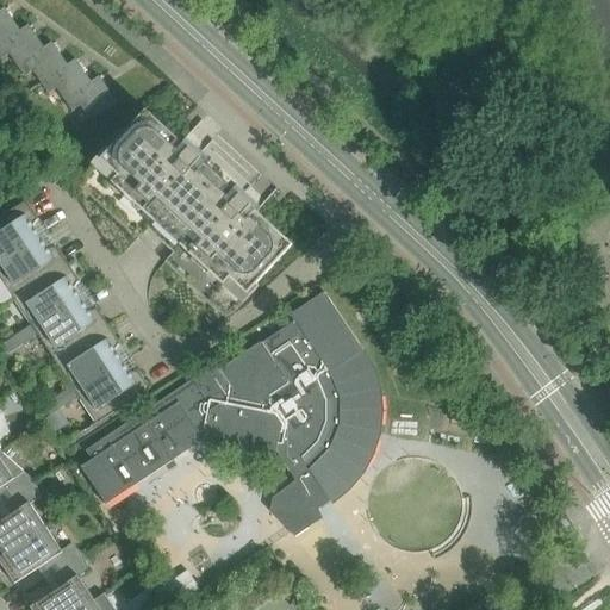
[(0,12),(0,44),(20,32),(5,10),(0,12)]
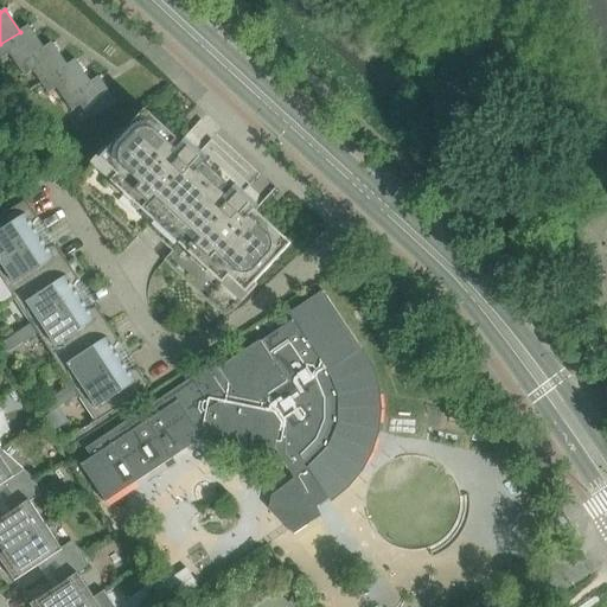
[(20,32),(0,44),(0,58),(1,61),(10,55),(17,66),(44,49),(29,26),(20,32)]
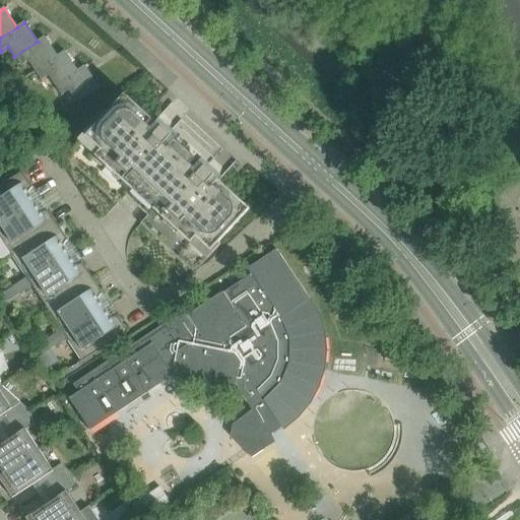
[(38,42),(14,57),(21,66),(28,61),(35,71),(57,56),(44,37),(38,42)]
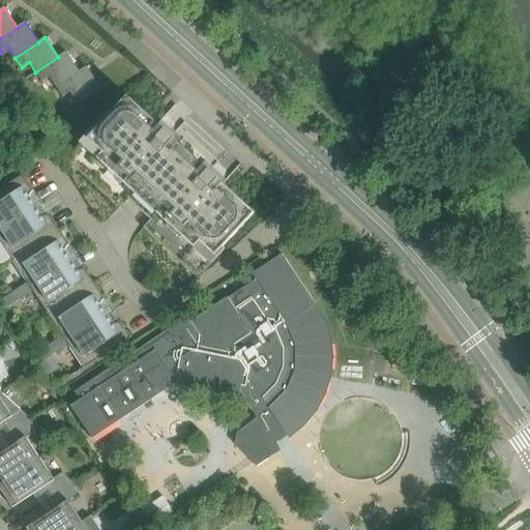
[(65,53),(58,57),(35,72),(41,82),(49,78),(56,87),(79,72),(65,53)]
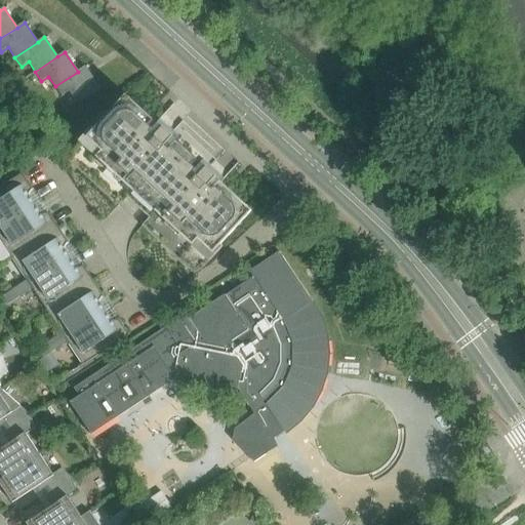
[(78,72),(55,86),(62,96),(69,91),(77,103),(99,87),(85,67),(78,72)]
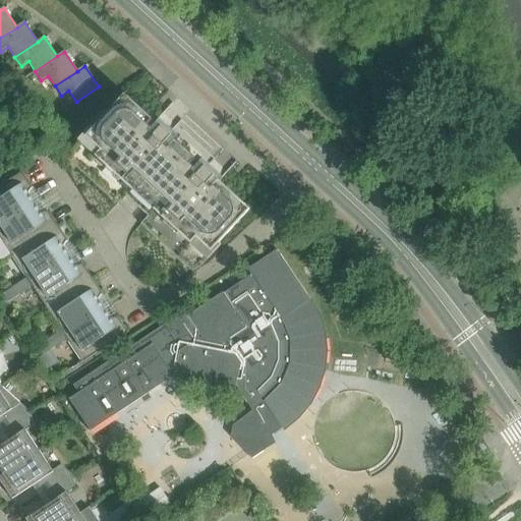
[(148,132),(156,124),(155,123),(124,95),(94,127),(92,125),(65,155),(119,205),(132,190),(153,210),(140,224),(192,272),(201,267),(221,245),(219,243),(249,210),(218,181),(217,180),(210,189),(206,185),(214,176),(204,167),(195,176),(191,173),(199,164),(197,163),(175,141),(174,140),(166,150),(162,146),(171,136),(161,127),(152,136),(148,132)]
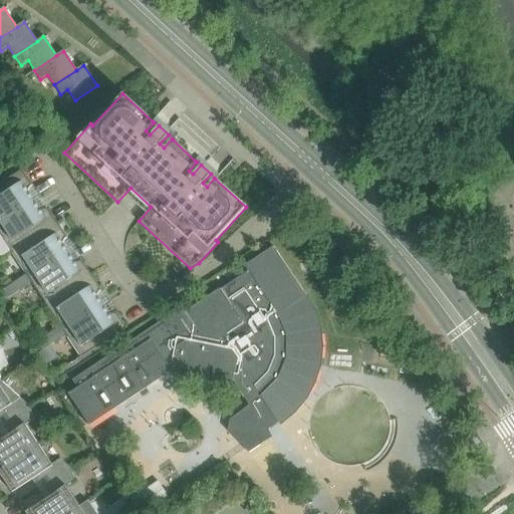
[(22,170),(0,184),(0,222),(33,201),(27,191),(31,186),(32,185),(22,170)]
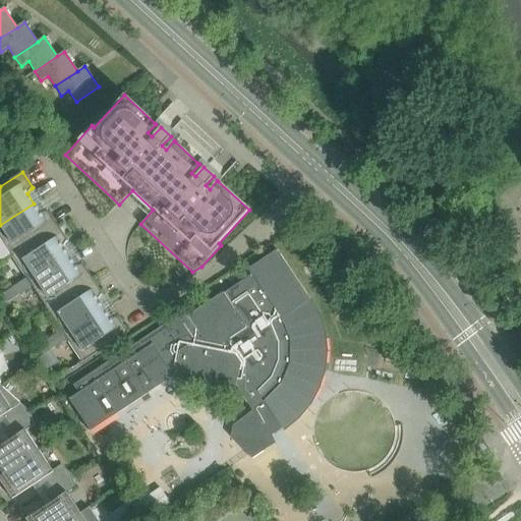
[(34,204),(0,225),(0,238),(11,256),(57,226),(48,211),(47,212),(41,213),(34,204)]
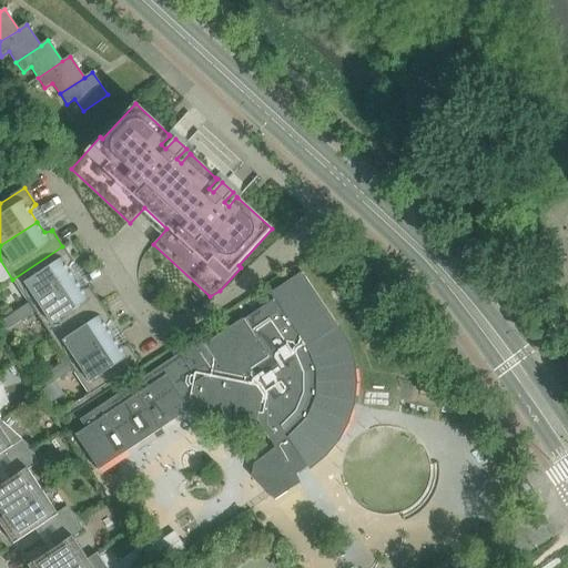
[(72,263),(73,262),(62,246),(12,280),(29,304),(16,312),(21,321),(34,313),(32,308),(75,280),(68,269),(72,263)]
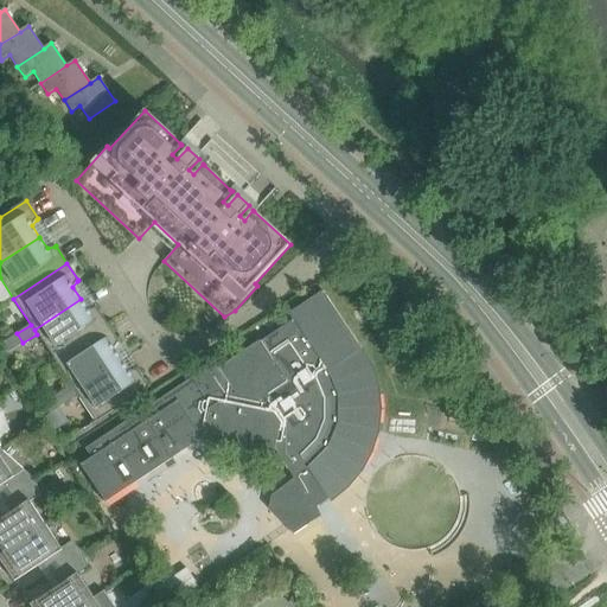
[(288,314),(293,320),(261,342),(260,340),(219,368),(216,363),(159,401),(85,449),(91,459),(82,465),(82,464),(81,465),(106,503),(107,503),(106,500),(134,483),(135,484),(136,483),(134,479),(163,461),(160,458),(168,453),(172,459),(173,458),(172,457),(200,438),(202,440),(203,439),(202,438),(204,435),(209,443),(266,455),(274,451),(288,471),(295,466),(300,474),(298,475),(298,477),(272,496),(269,509),(293,535),(321,517),(314,503),(326,496),(330,502),(346,487),(360,471),(370,452),(377,432),(379,410),(377,389),(371,368),(360,349),(323,292),(288,314)]
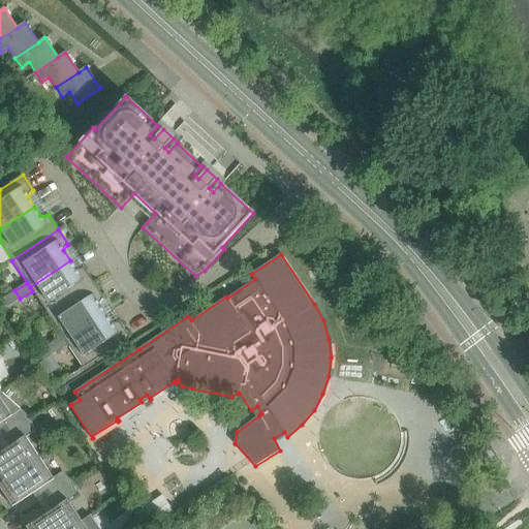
[(70,260),(30,287),(32,291),(48,314),(94,283),(84,268),(83,269),(76,270),(70,260)]
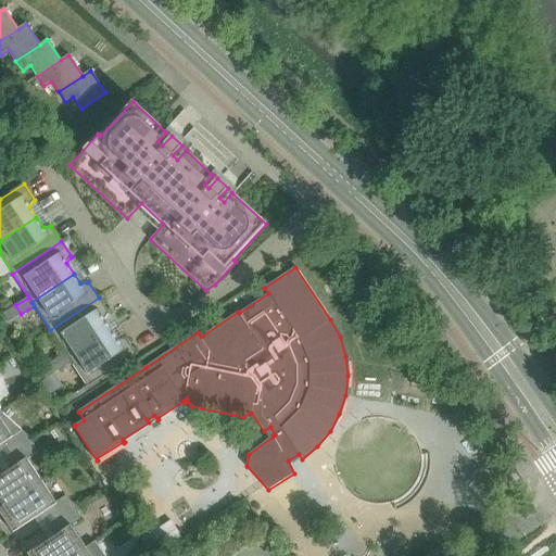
[(111,330),(104,319),(108,314),(110,314),(99,298),(50,330),(65,354),(53,363),(59,371),(72,363),(68,358),(111,330)]
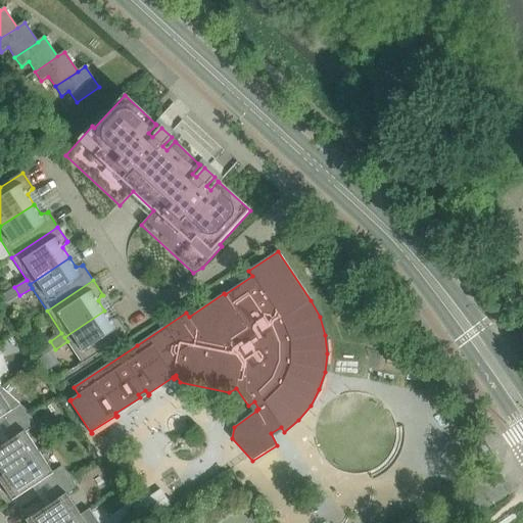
[(14,287),(2,295),(8,303),(19,295),(14,287)]
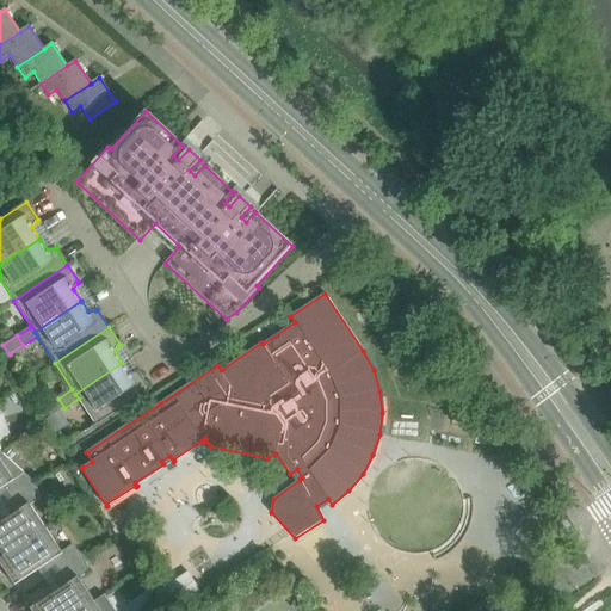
[(122,363),(75,394),(79,399),(97,425),(150,390),(139,371),(137,372),(130,375),(122,363)]
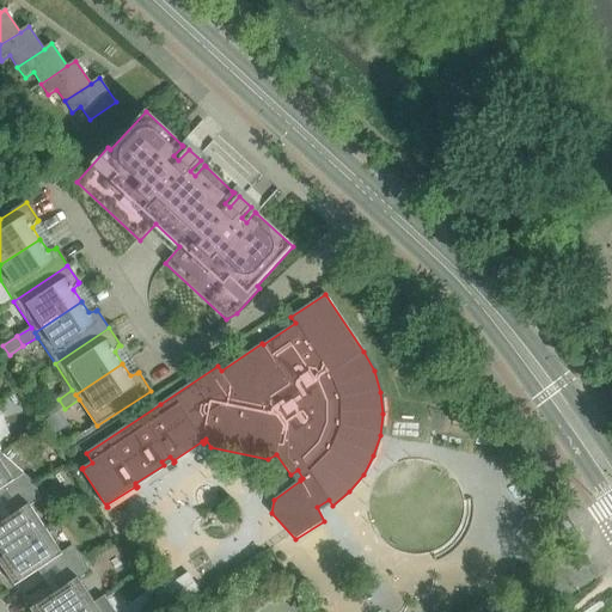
[(44,408),(50,417),(65,409),(59,399),(44,408)]
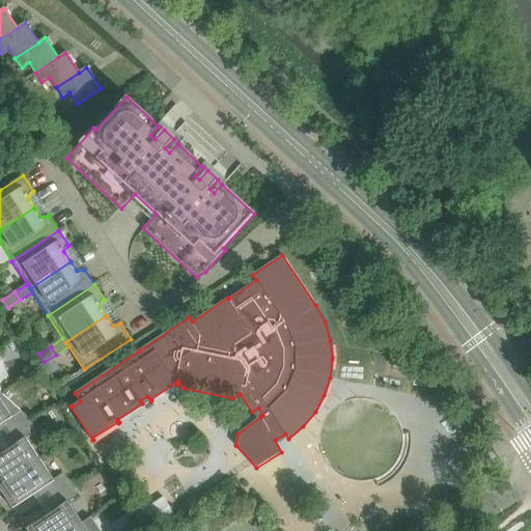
[(0,399),(0,435),(2,439),(30,420),(21,412),(20,411),(11,417),(0,399)]
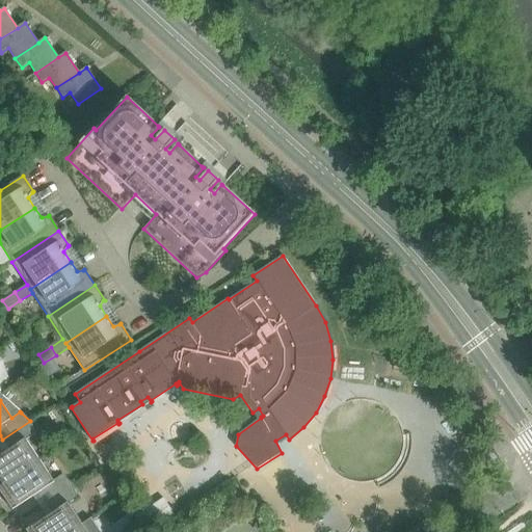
[(2,440),(9,450),(0,455),(0,486),(40,460),(26,441),(35,434),(34,433),(30,421),(2,440)]
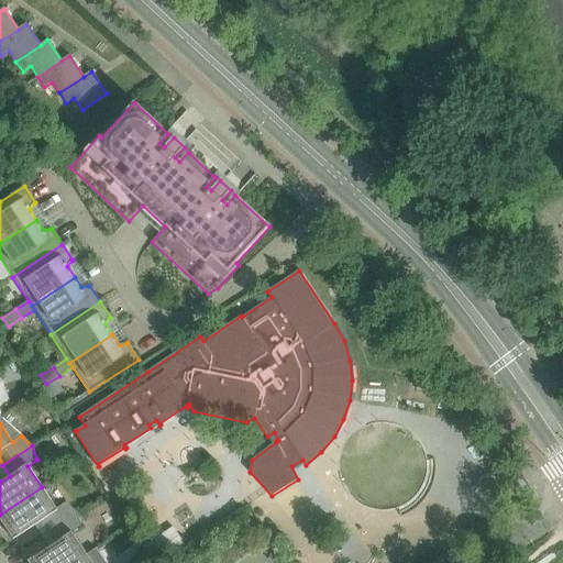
[(42,487),(0,515),(0,519),(13,540),(40,522),(47,532),(77,514),(67,504),(66,503),(56,509),(42,487)]
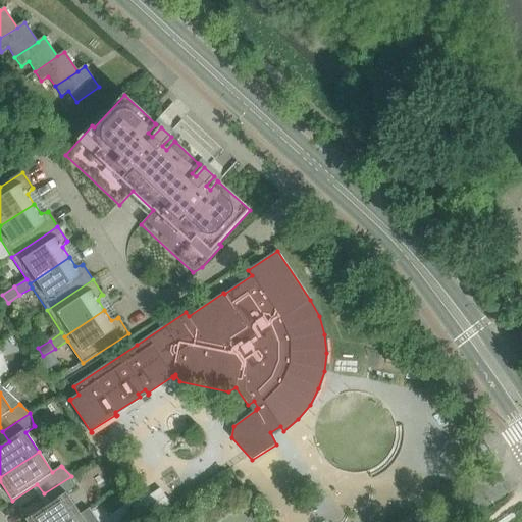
[(50,504),(25,520),(27,521),(69,521),(81,515),(67,494),(76,488),(75,487),(71,476),(44,493),(50,504)]
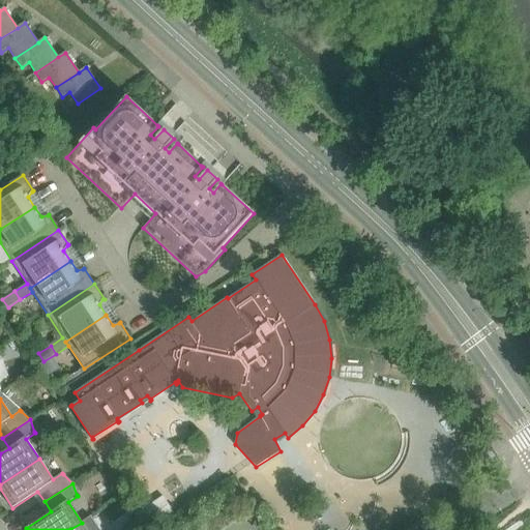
[(163,496),(135,514),(145,529),(148,529),(173,513),(163,496)]
